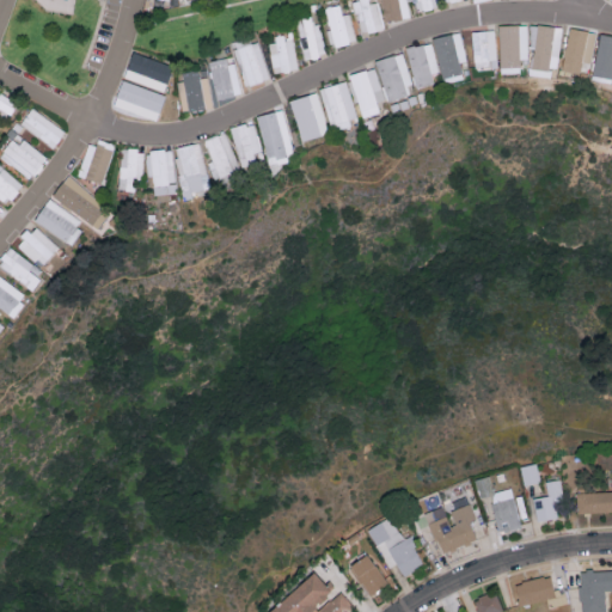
[(384,29),(379,1),(371,4),(369,0),(353,0),(360,34),(384,29)]
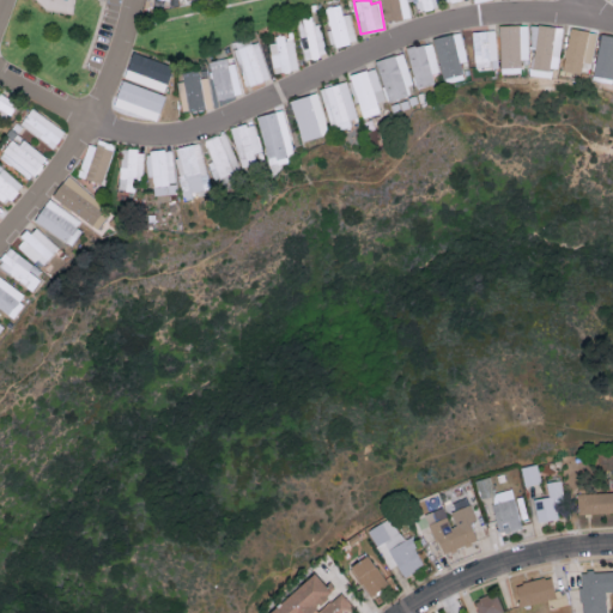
[(416,0),(419,11),(439,7),(437,0),(416,0)]
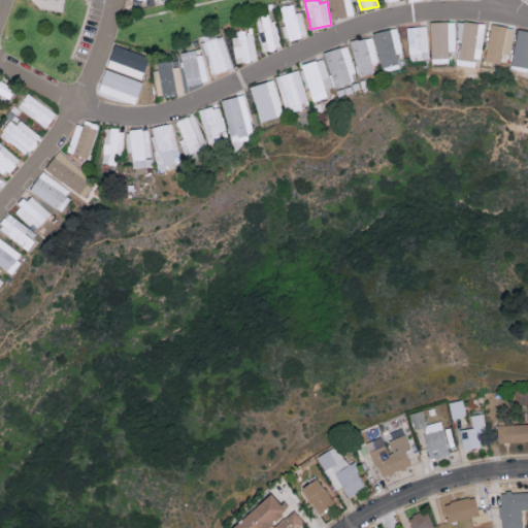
[(279,7),(286,25),(282,26),(287,41),(308,35),(301,11),(295,12),(293,3),(279,7)]
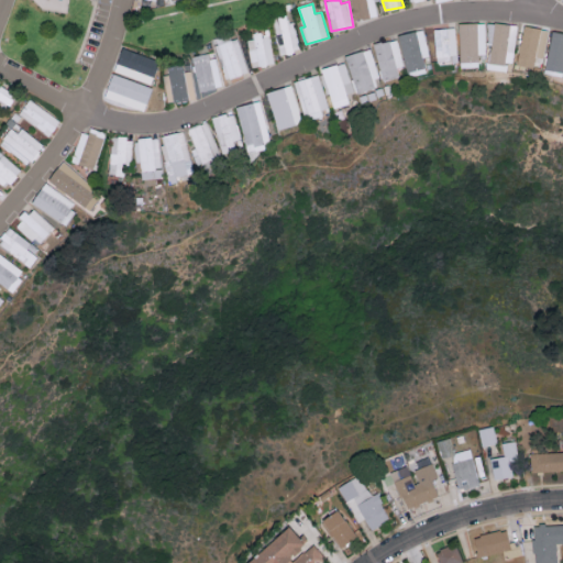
[(294,21),(288,22),(287,14),(273,18),(277,34),(282,33),(284,43),(278,44),(280,55),(300,51),(294,21)]
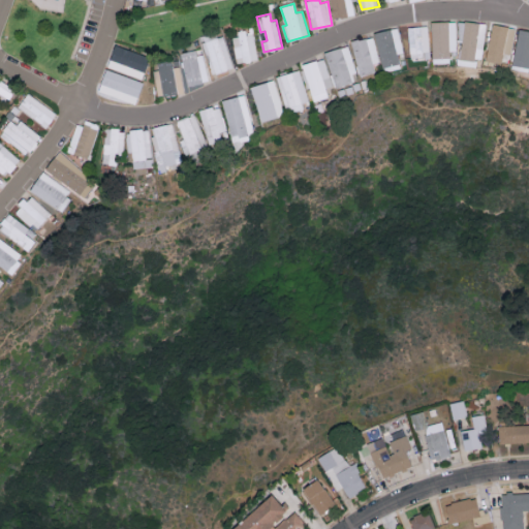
[(432,63),(449,63),(449,51),(457,51),(456,21),(431,22),(432,63)]
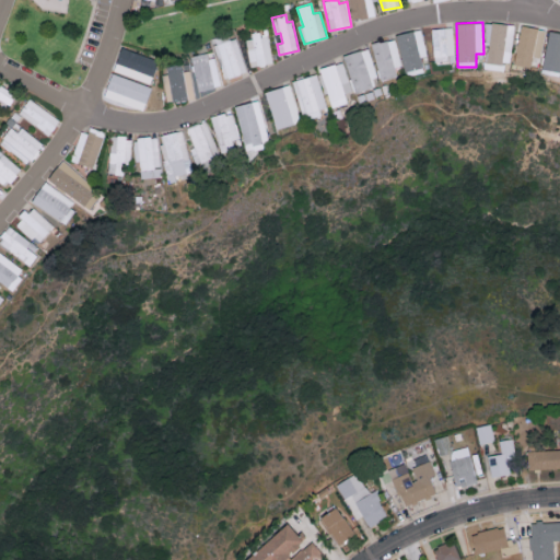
[(510,65),(515,25),(489,22),(483,61),(510,65)]
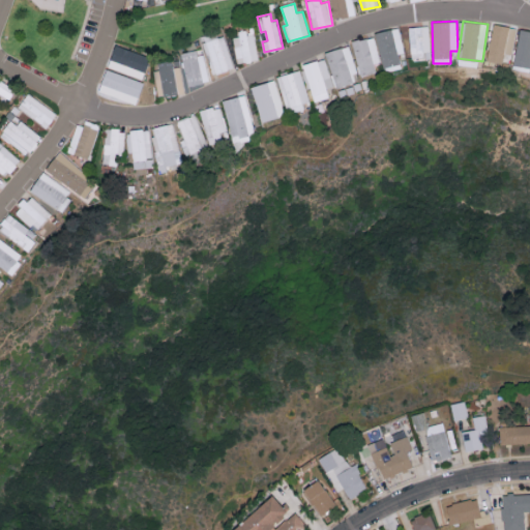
[(487,61),(503,63),(505,54),(511,55),(517,28),(493,24),(487,61)]
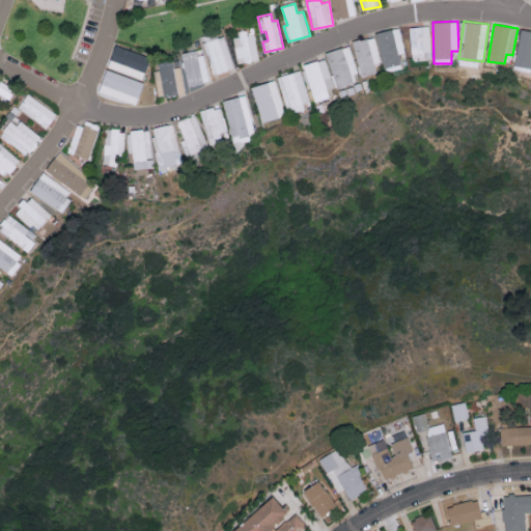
[(429,26),(410,27),(411,59),(430,58),(429,26)]
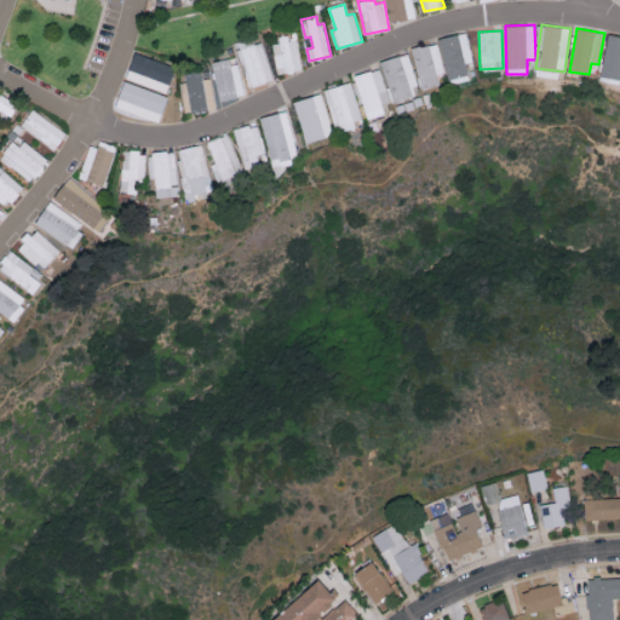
[(437,39),(448,84),(469,79),(465,63),(472,62),(466,32),(437,39)]
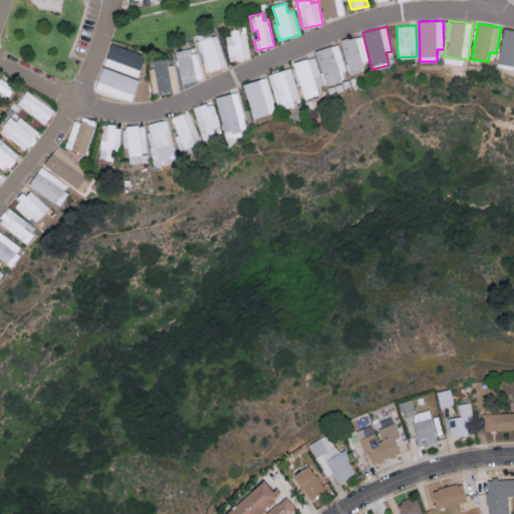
[(513,30),(504,28),(497,64),(513,67),(513,30)]
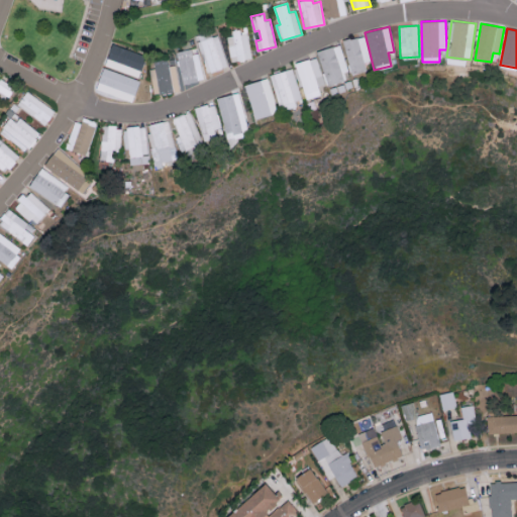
[(229,61),(250,60),(249,32),(228,32),(229,61)]
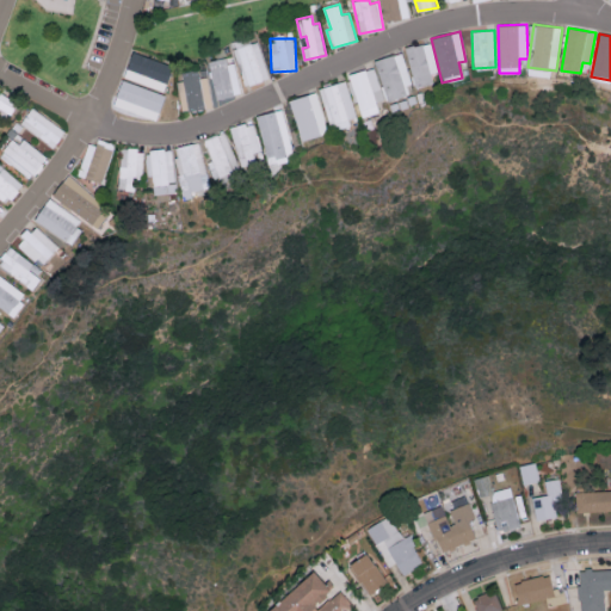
[(238,47),(245,85),(267,80),(260,42),(238,47)]
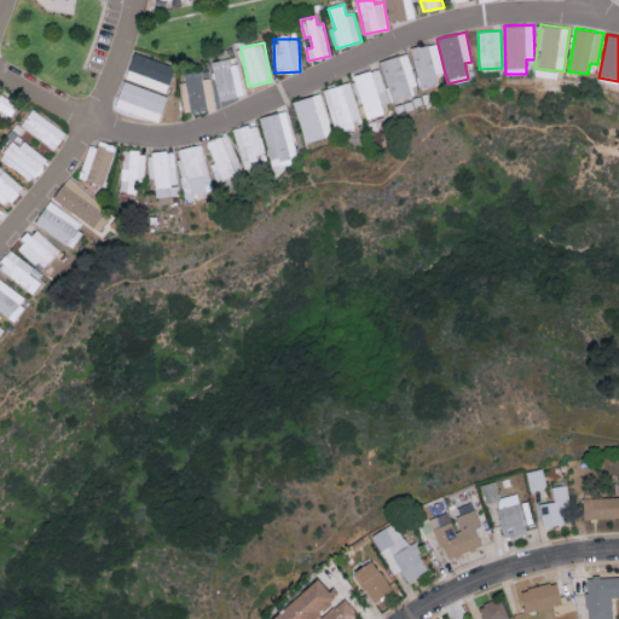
[(416,87),(438,85),(437,74),(441,73),(438,44),(411,46),(416,87)]
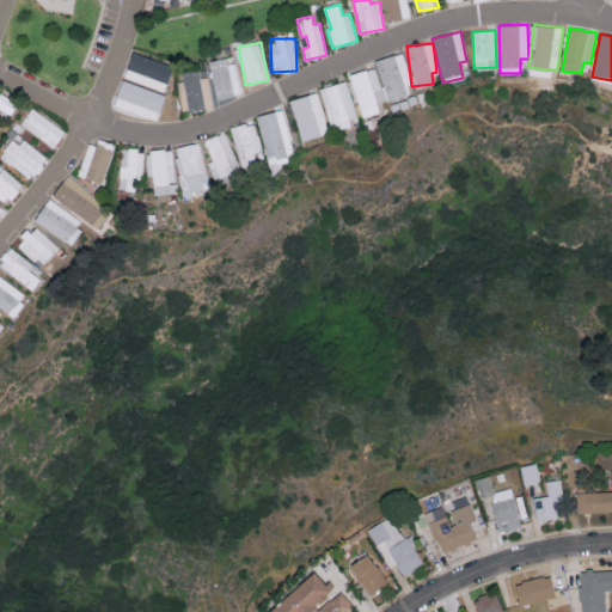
[(172,65),(132,53),(124,78),(164,91),(172,65)]
